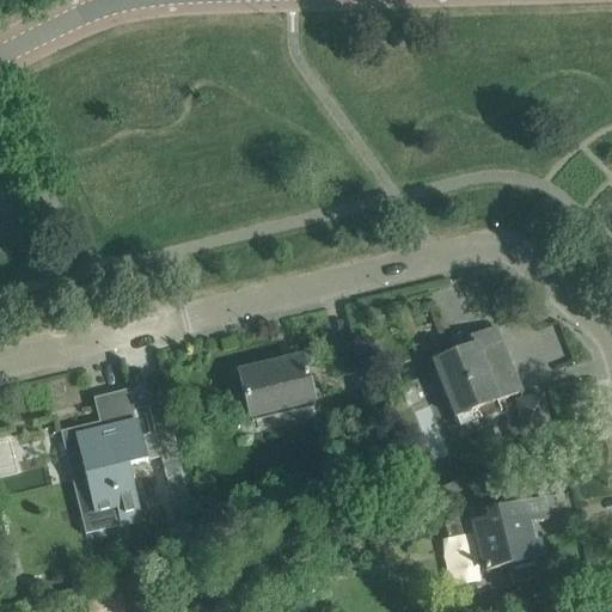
[(536,374),(570,365),(560,325),(525,335),(536,374)]
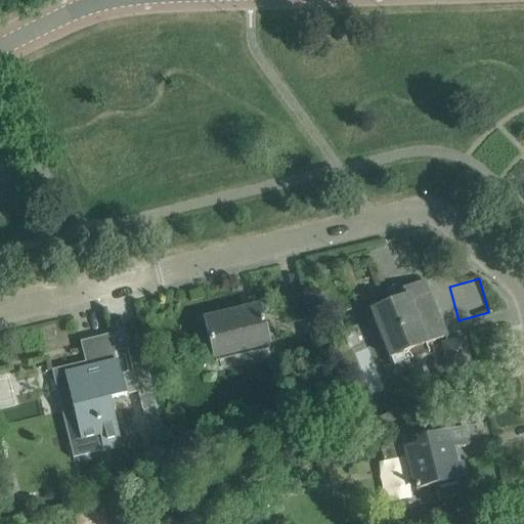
[(387,304),(372,310),(390,358),(393,366),(429,352),(426,344),(446,337),(424,280),(402,290),(386,296),(389,303),(387,304)]
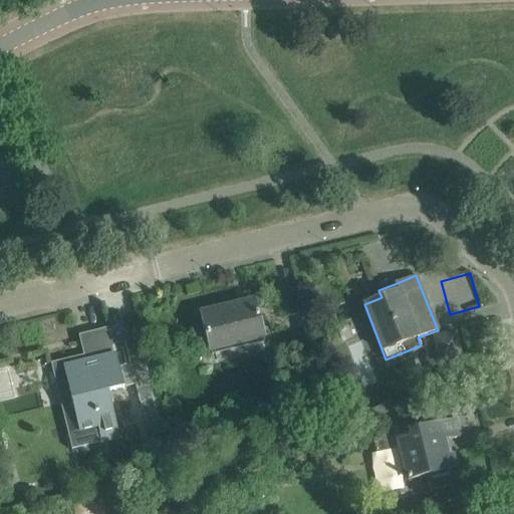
[(296,288),(283,290),(285,306),(298,304),(296,288)]
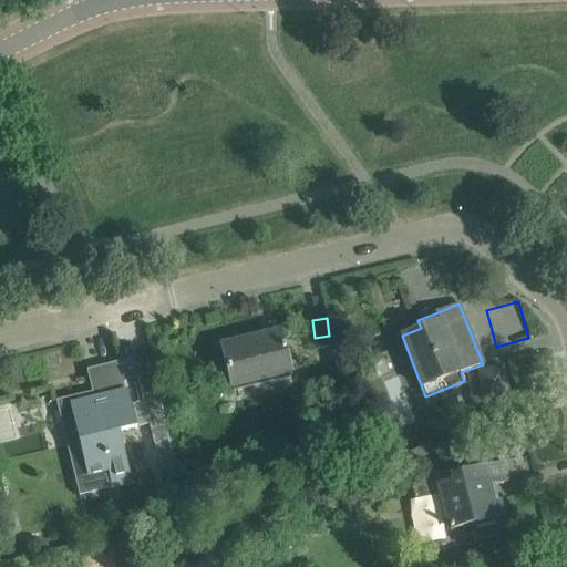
[(281,334),(222,349),(232,385),(291,371),(281,334)]
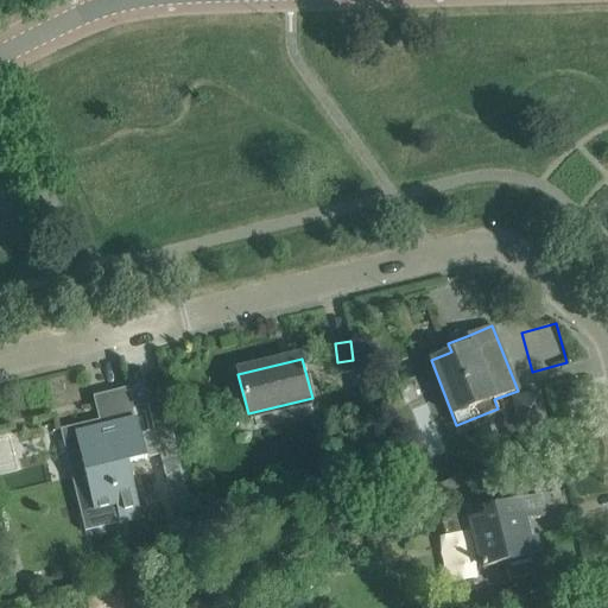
[(90,527),(140,515),(128,467),(125,468),(124,461),(144,456),(144,457),(145,456),(128,388),(106,394),(113,425),(68,436),(90,527)]
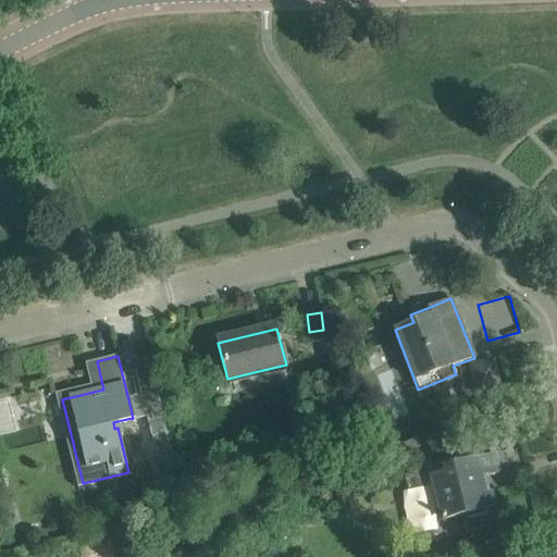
[(493,360),(477,364),(470,366),(475,392),(498,387),(493,360)]
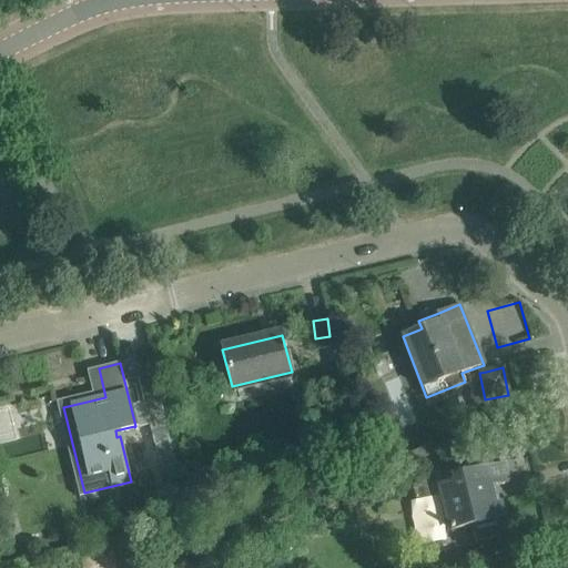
[(432,443),(406,453),(411,463),(435,453),(432,443)]
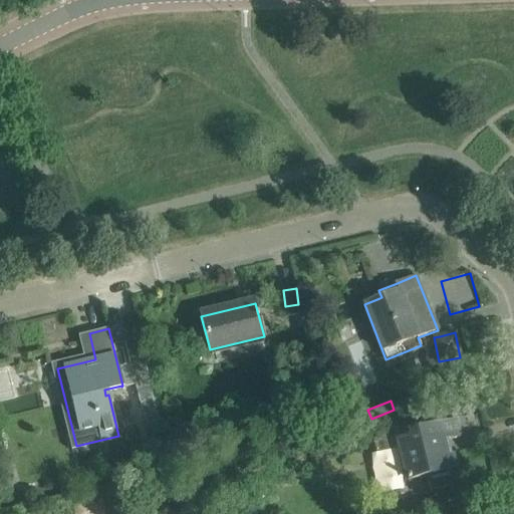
[(157,410),(143,414),(146,429),(160,426),(157,410)]
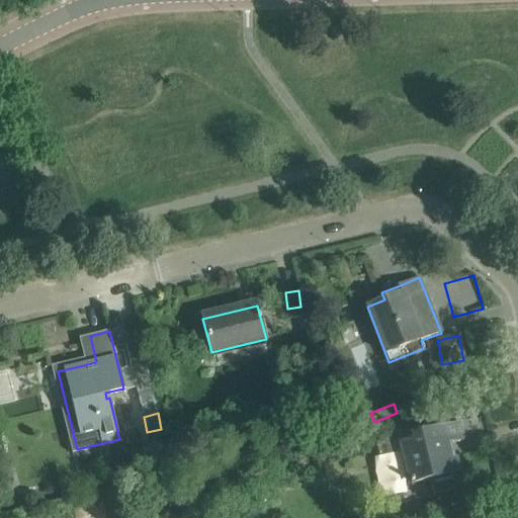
[(415,441),(401,444),(404,456),(411,485),(431,480),(435,496),(458,490),(454,475),(458,473),(451,444),(463,441),(459,424),(414,435),(415,441)]
